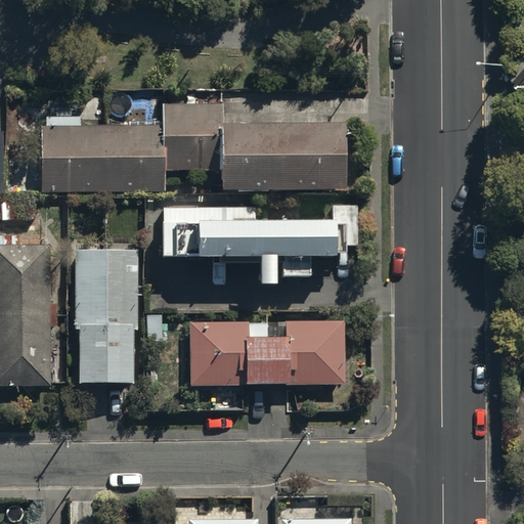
[(41,127),(42,191),(165,189),(165,169),(219,168),(219,188),(343,187),(342,119),(222,121),(221,102),(160,103),(160,122),(82,123),(82,116),(45,117),(45,127),(41,127)]
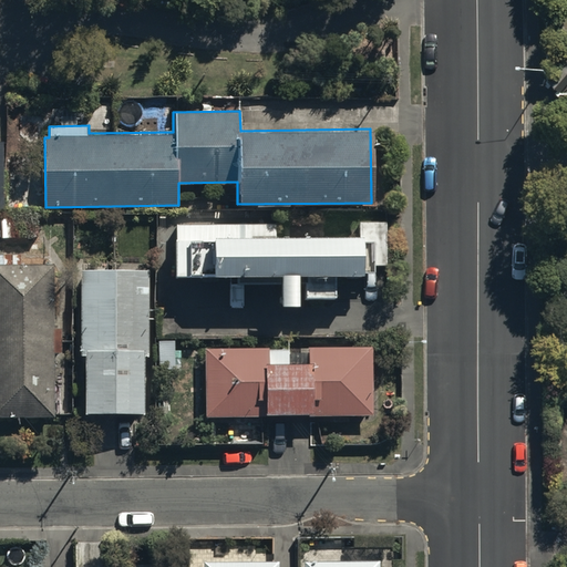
[(385,220),(358,219),(358,234),(276,234),(277,220),(175,219),(174,270),(278,271),(278,301),(296,301),(297,272),(303,272),(303,296),(333,296),(334,272),(361,272),(361,268),(370,268),(370,265),(384,266),(385,220)]
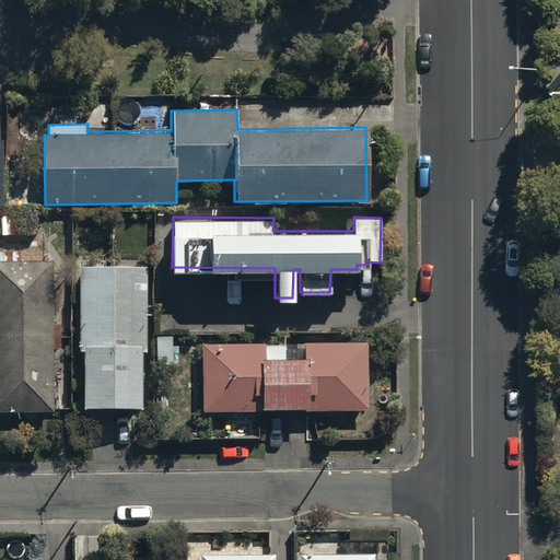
[(0,410),(54,411),(54,350),(60,350),(60,322),(53,322),(53,259),(0,258),(0,410)]
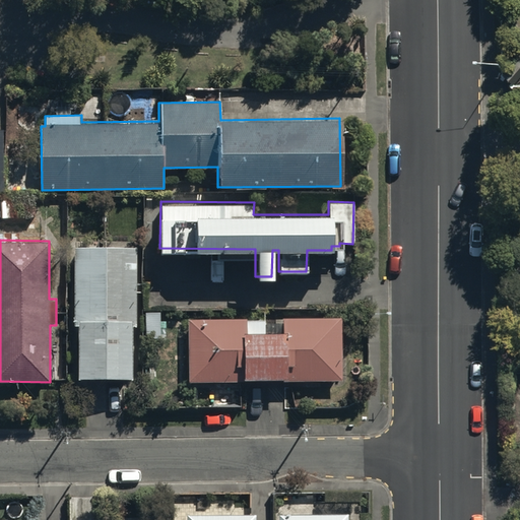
[(137,247),(73,246),(72,325),(77,325),(76,377),(131,378),(131,324),(136,324),(137,247)]
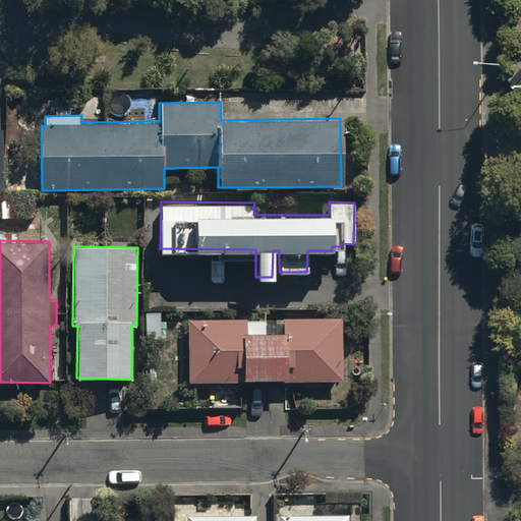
[(266,320),(188,319),(188,381),(240,381),(240,379),(284,379),(284,381),(341,381),(341,316),(284,316),(284,332),(266,332),(266,320)]
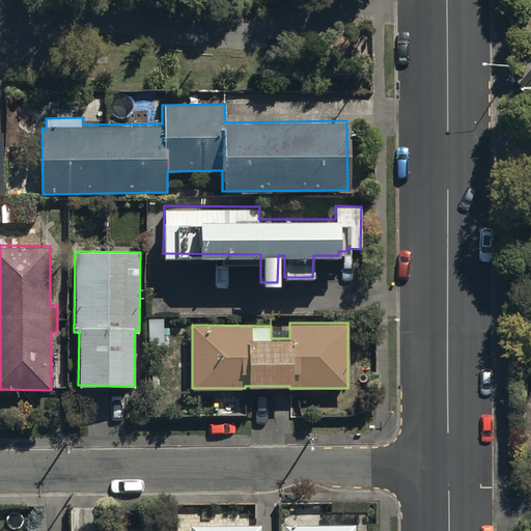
[(354,530),(354,522),(280,522),(280,530),(354,530)]
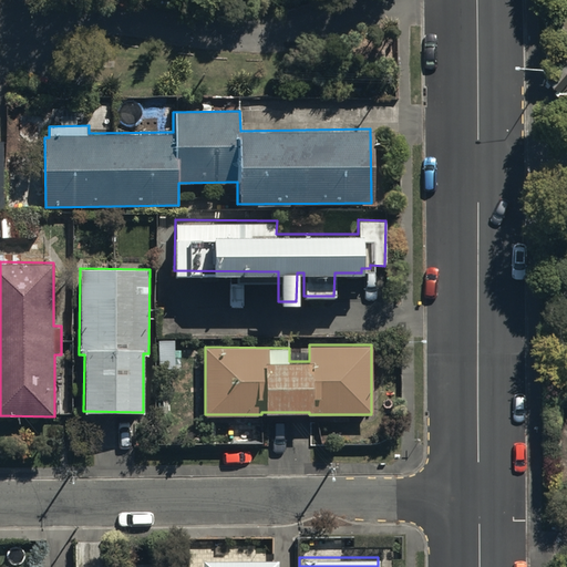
All buildings are outlined.
